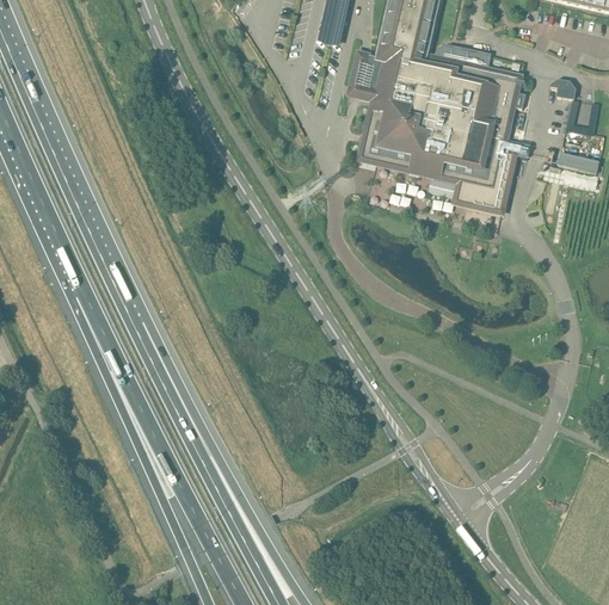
[(346,92),(346,93),(348,93),(357,96),(373,99),(371,104),(365,131),(363,140),(360,156),(407,168),(406,171),(417,173),(418,171),(471,183),(466,204),(498,211),(499,211),(508,174),(512,155),(526,158),(528,147),(502,141),(510,104),(515,86),(516,75),(485,68),(488,53),(446,43),(434,50),(432,53),(429,51),(426,60),(422,60),(435,0),(559,0),(608,11),(608,0),(388,0),(377,48),(376,55),(367,53),(357,50),(356,50),(349,82),(346,92)]
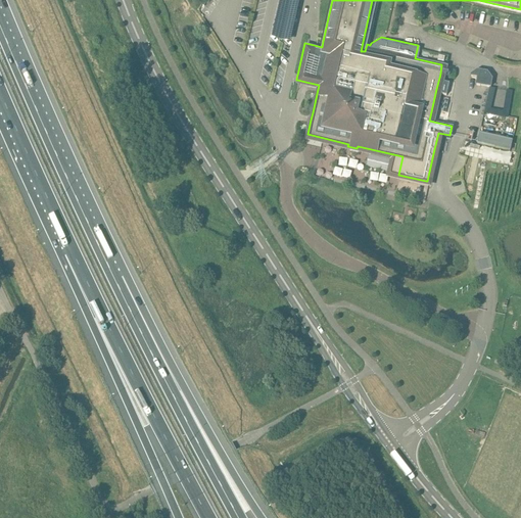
[(469,71),(469,73),(475,74),(474,81),(489,84),(491,75),(486,67),(475,66),(469,71)]
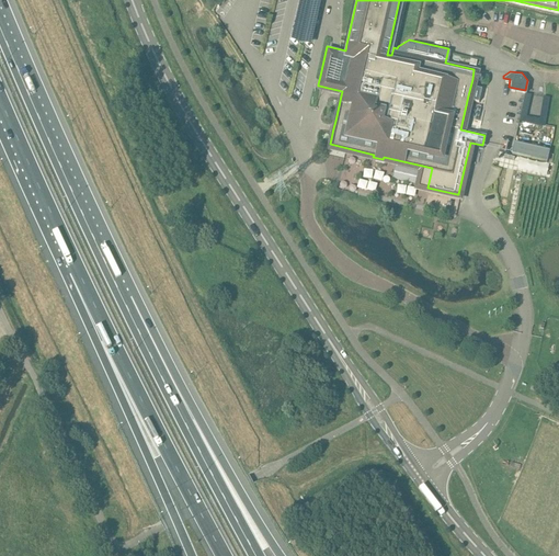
[(510,149),(544,157),(546,147),(512,139),(510,149)]
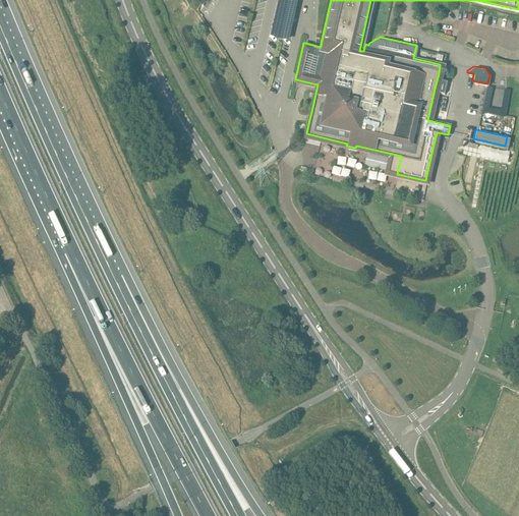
[(345,157),(343,165),(351,167),(353,159),(345,157)]
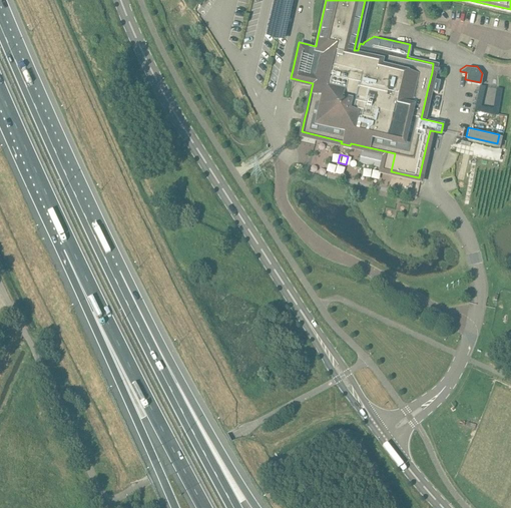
[(353,169),(361,172),(364,165),(357,161),(353,169)]
